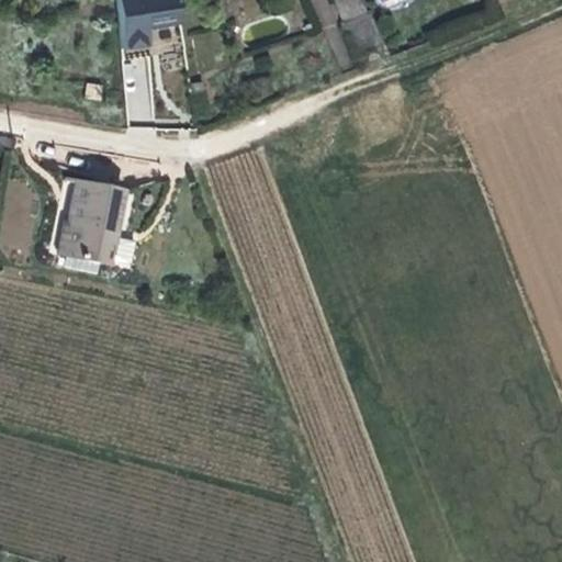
[(177,0),(115,0),(122,42),(149,38),(148,17),(157,17),(181,18),(177,0)]
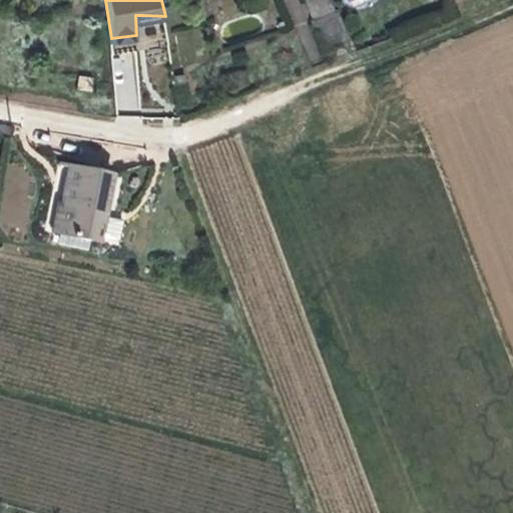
[(335,12),(329,0),(303,0),(312,21),(313,22),(335,12)]
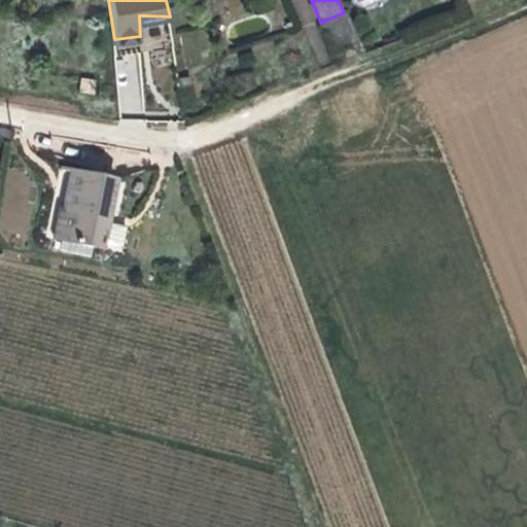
[(358,41),(346,12),(344,12),(321,23),(334,54),(353,44),(358,41)]
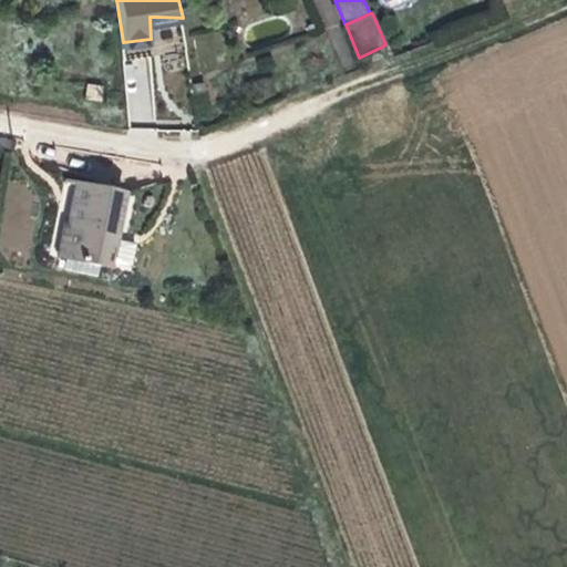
[(208,116),(203,83),(192,85),(198,119),(208,116)]
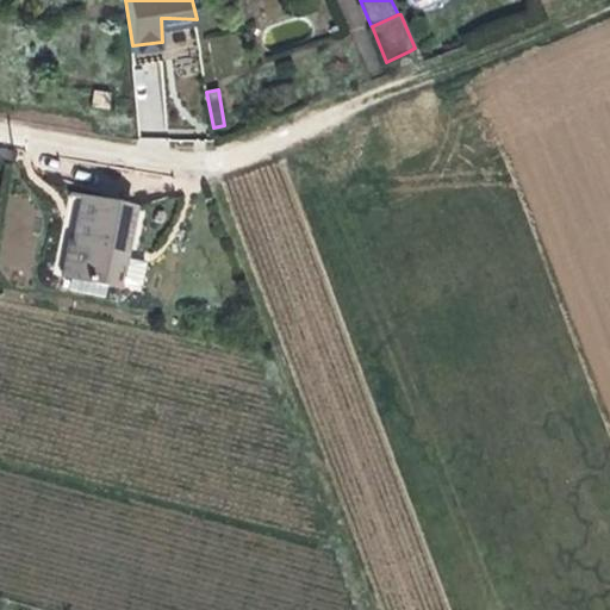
[(118,287),(134,206),(100,200),(80,197),(70,240),(68,240),(61,277),(118,287)]
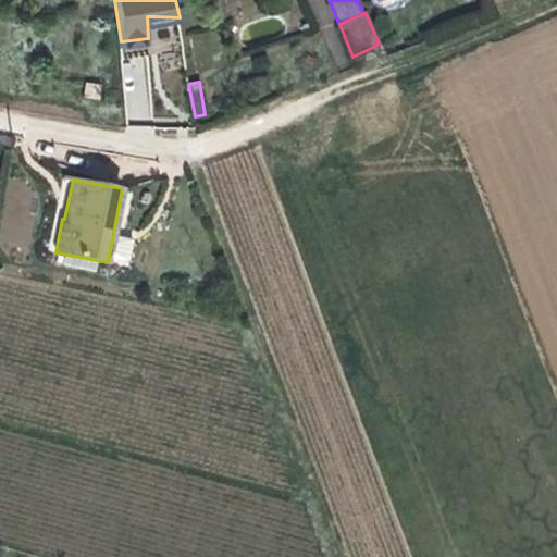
[(127,264),(134,239),(120,235),(112,261),(127,264)]
